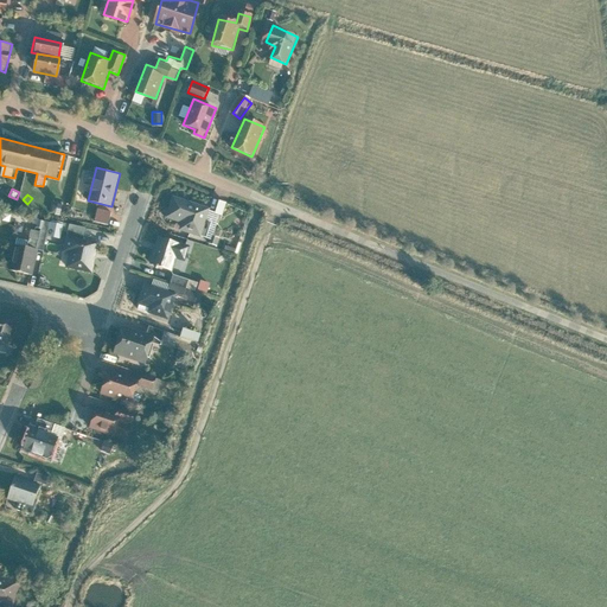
[(211,208),(172,197),(165,218),(185,224),(183,231),(202,237),(211,208)]
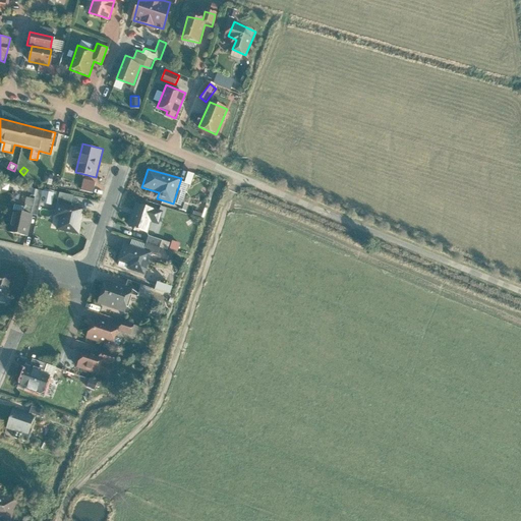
[(196,174),(190,172),(187,182),(193,184),(196,174)]
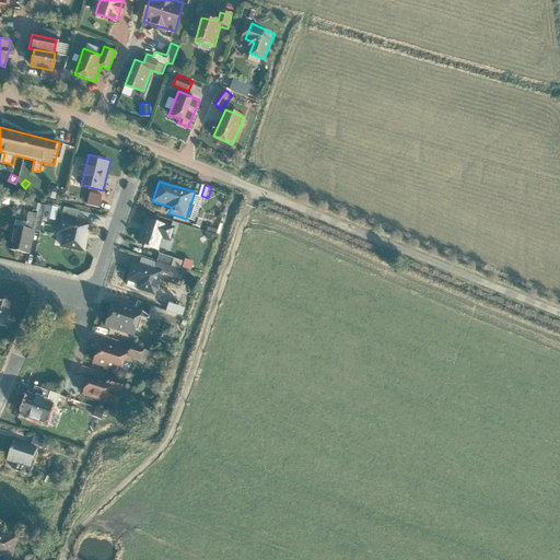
[(105,196),(91,193),(88,205),(102,208),(105,196)]
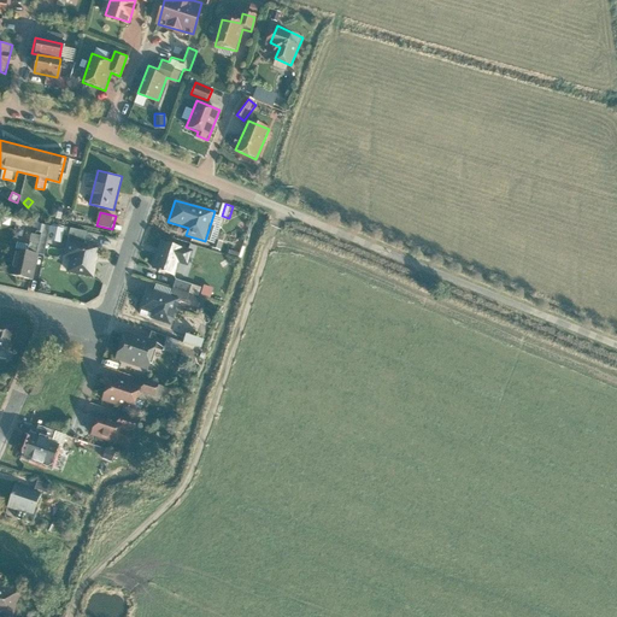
[(88,234),(71,230),(65,256),(72,258),(69,271),(94,278),(101,248),(86,244),(88,234)]
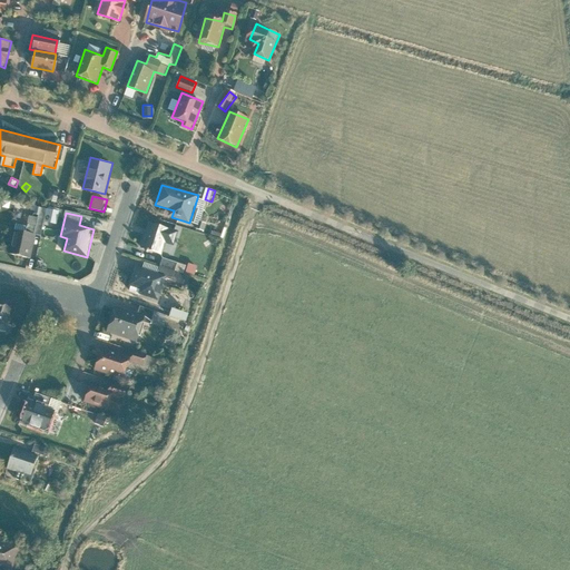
[(46,219),(37,217),(35,226),(29,224),(28,232),(18,229),(12,254),(29,257),(35,235),(41,236),(46,219)]
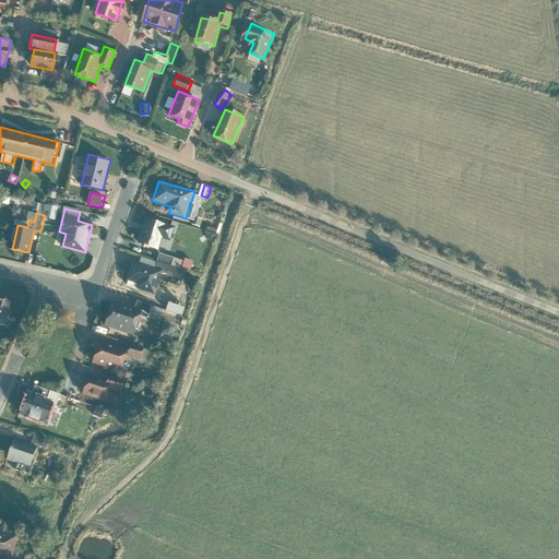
[(203,219),(197,216),(193,224),(200,227),(203,219)]
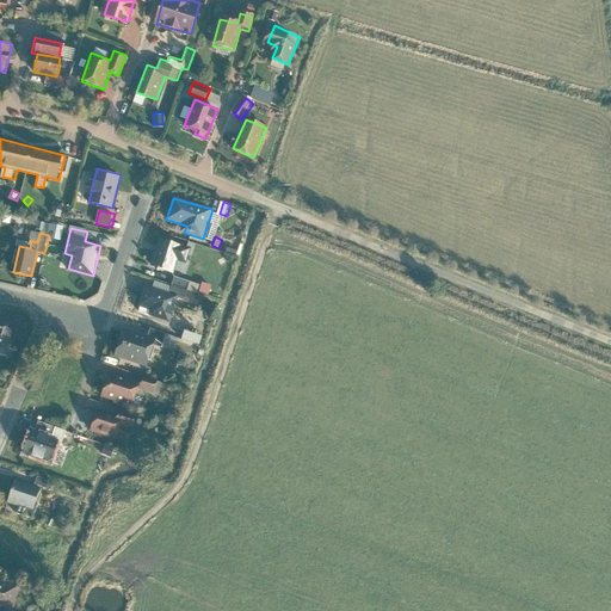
[(191,250),(160,239),(150,266),(172,273),(177,258),(186,261),(191,250)]
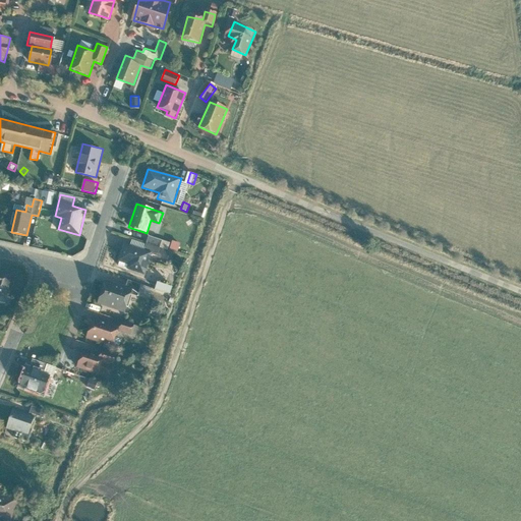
[(150,234),(145,249),(124,243),(119,259),(130,264),(129,269),(146,274),(152,254),(169,261),(172,250),(169,249),(172,241),(150,234)]
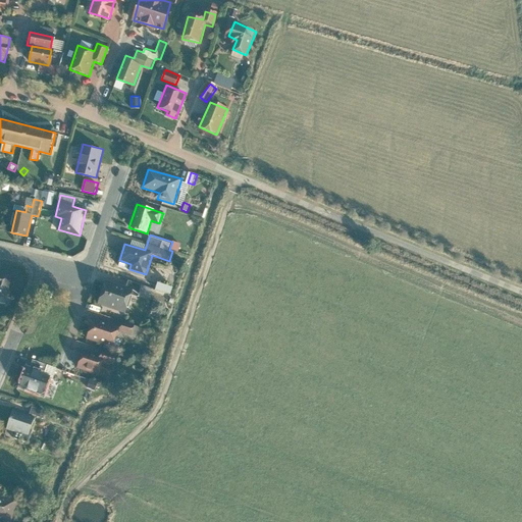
[(183,243),(174,240),(171,249),(180,252),(183,243)]
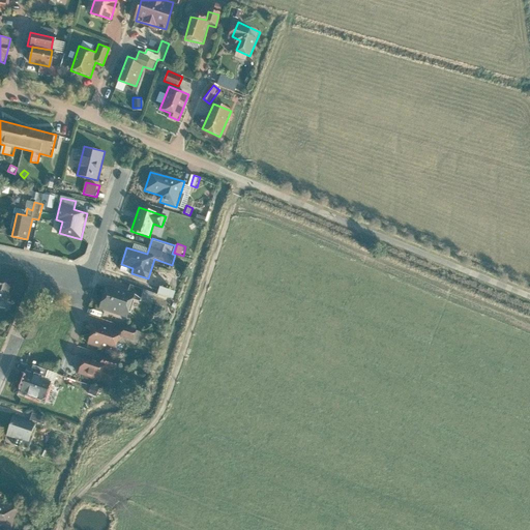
[(12,276),(0,274),(0,299),(9,300),(12,276)]
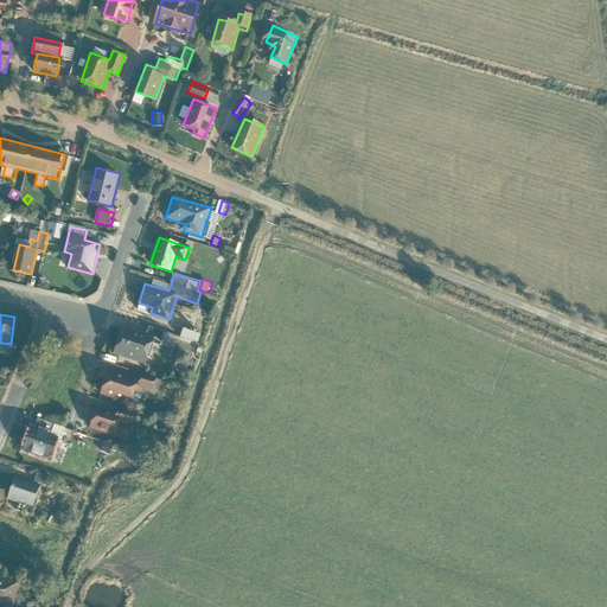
[(181,336),(151,326),(148,337),(123,328),(115,353),(149,364),(157,343),(178,350),(181,336)]
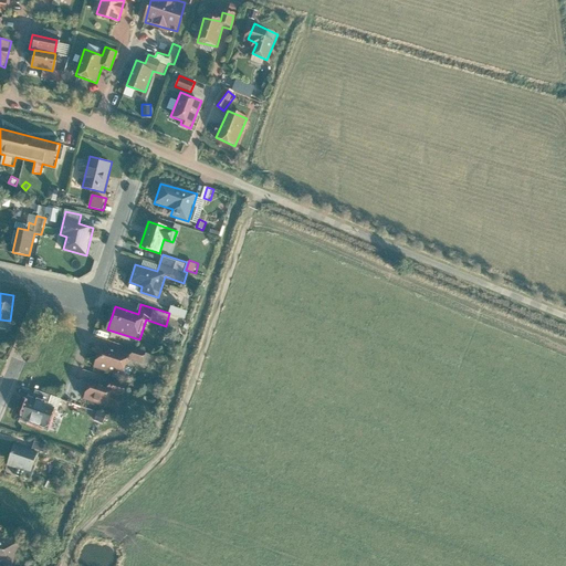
[(190,311),(175,305),(173,312),(188,317),(190,311)]
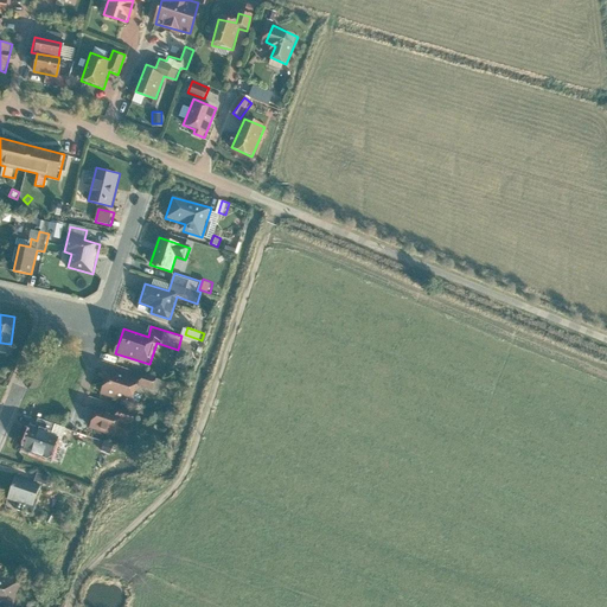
[(141,372),(139,378),(110,369),(102,393),(133,403),(140,384),(166,393),(170,382),(141,372)]
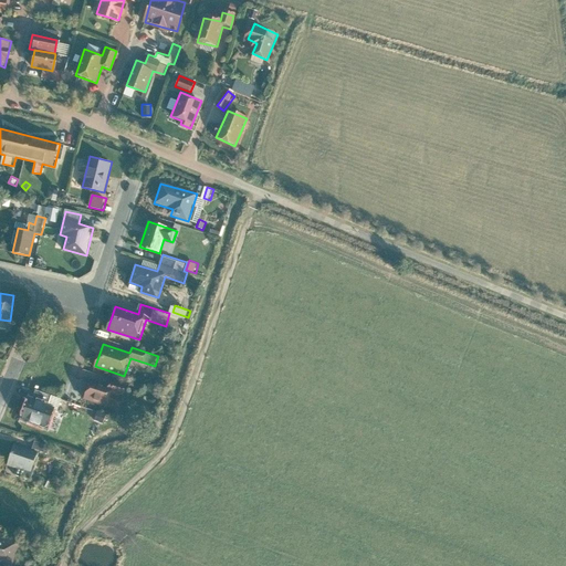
[(128,385),(109,379),(107,385),(91,379),(84,399),(119,410),(128,385)]
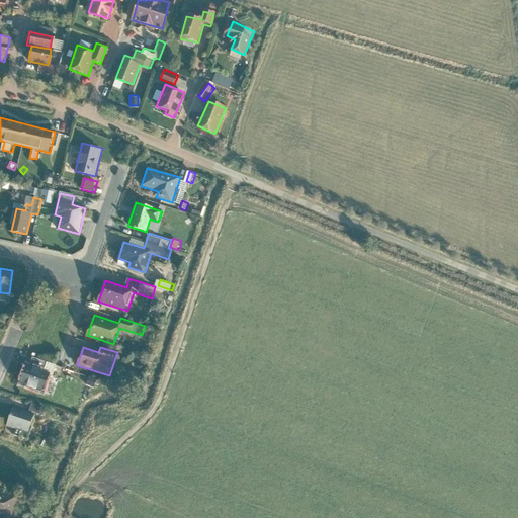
[(47,363),(32,358),(29,367),(24,366),(18,385),(42,394),(49,373),(44,372),(47,363)]
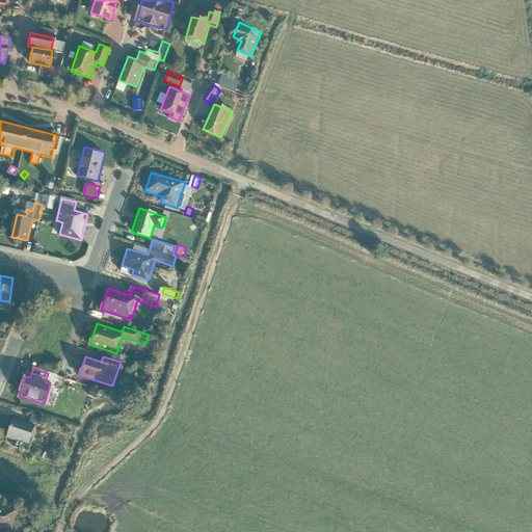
[(99,390),(91,388),(87,396),(96,398),(99,390)]
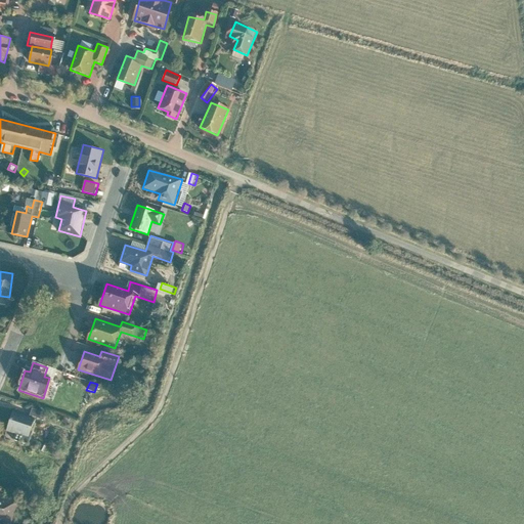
[(32,417),(13,410),(8,429),(31,436),(37,418),(46,421),(48,412),(35,408),(32,417)]
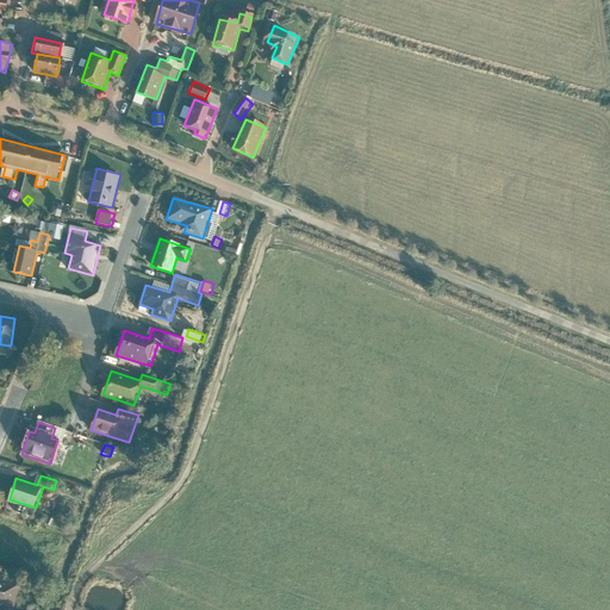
[(11,609),(19,584),(0,578),(0,608),(6,609),(11,609)]
